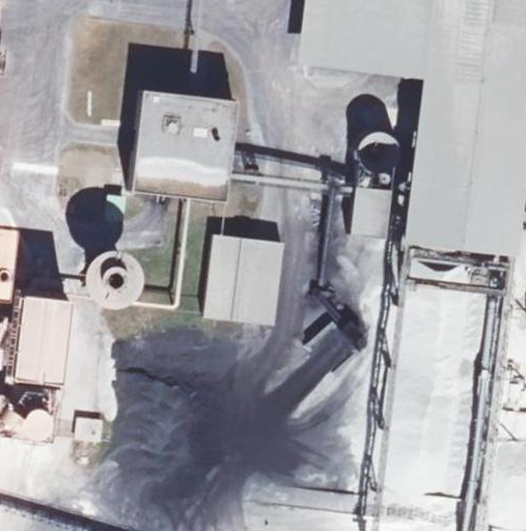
[(319,66),(326,0),(305,0),(299,63),(319,66)]
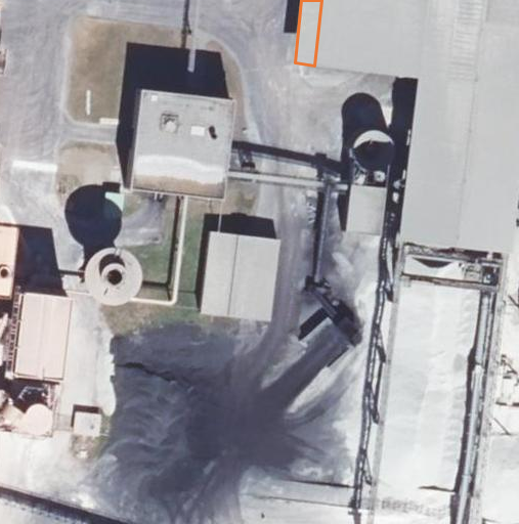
[(518,0),(321,0),(314,66),(418,78),(518,90),(518,0)]
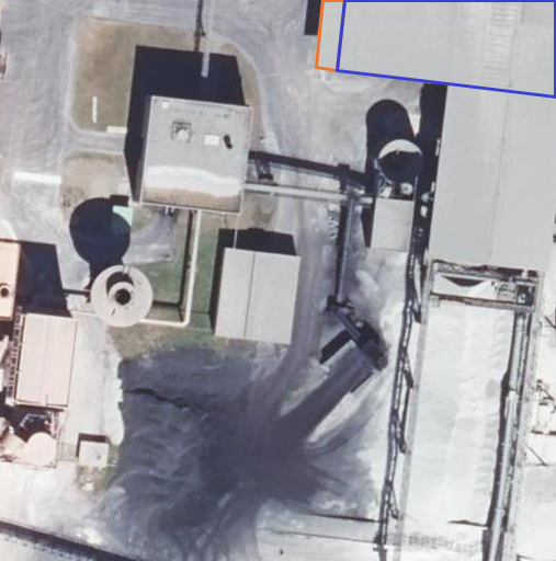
[(239,198),(252,91),(151,80),(139,187),(239,198)]
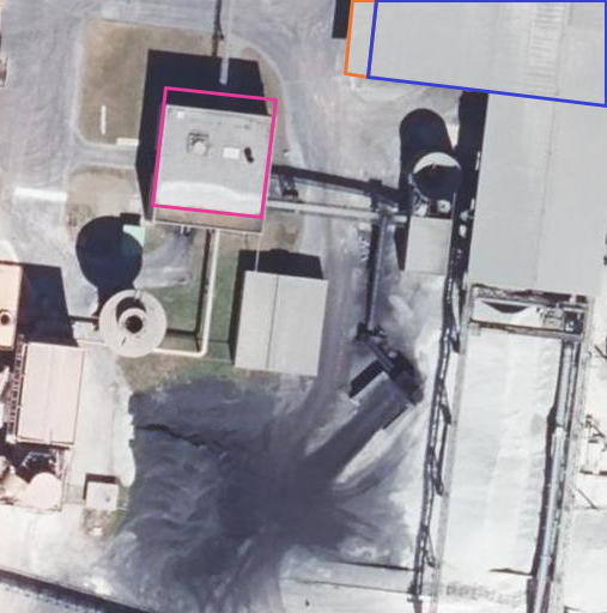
[(606,105),(489,91),(466,280),(475,281),(586,295),(593,295),(602,224),(606,193),(606,105)]
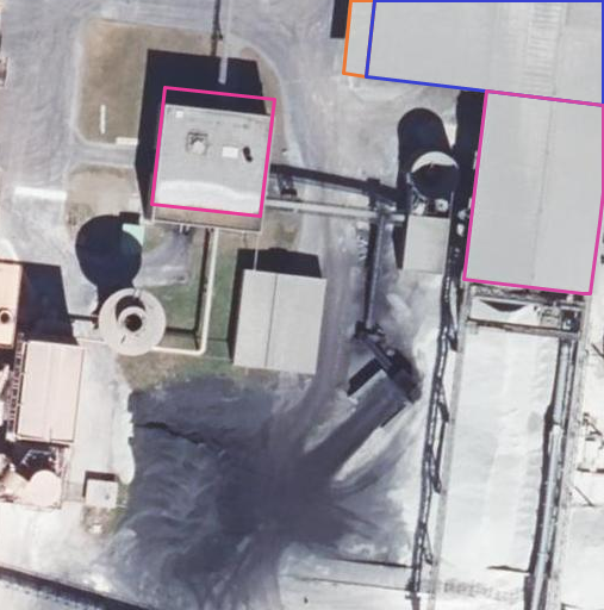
[(403,262),(443,266),(453,186),(459,176),(460,172),(460,163),(456,154),(452,148),(446,144),(439,142),(434,141),(423,144),(415,150),(410,156),(409,163),(409,173),(412,181),(403,262)]
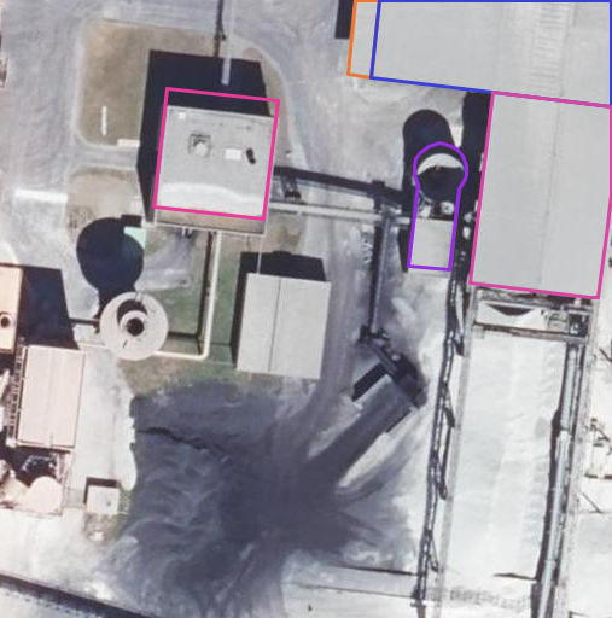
[(611,226),(607,226),(598,297),(598,301),(611,302),(611,226)]
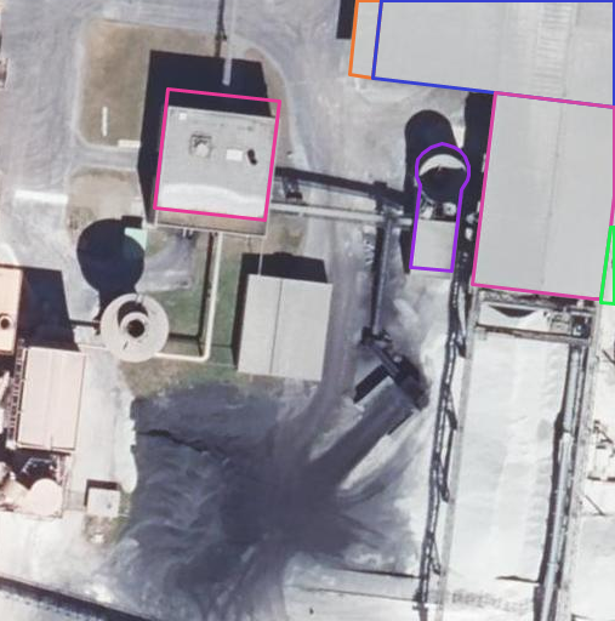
[(320,283),(251,274),(239,374),(306,382),(329,385),(339,285),(320,283)]
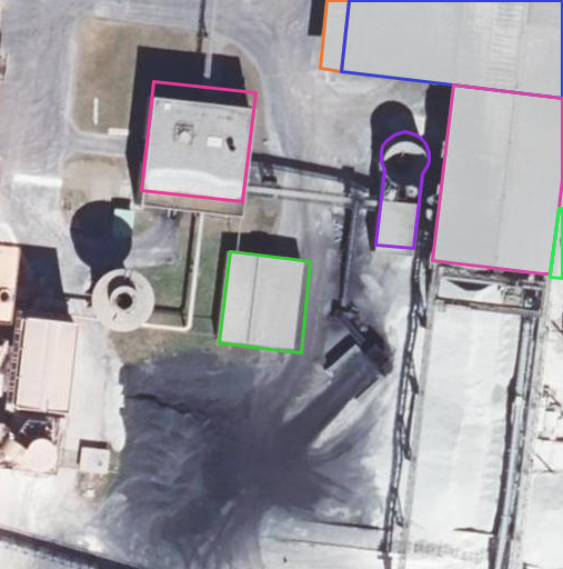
[(543,273),(441,261),(405,568),(510,568),(515,520),(538,522),(548,439),(525,436),(543,273)]
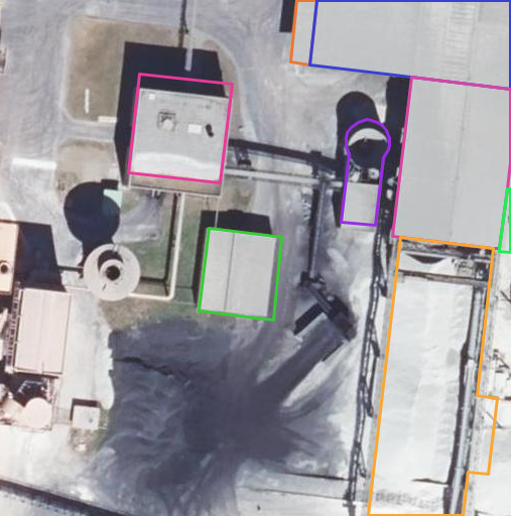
[(93,250),(87,258),(86,260),(83,270),(86,280),(90,287),(98,293),(108,296),(118,295),(126,289),(133,281),(135,271),(134,261),(130,255),(122,248),(112,245),(102,245),(93,250)]
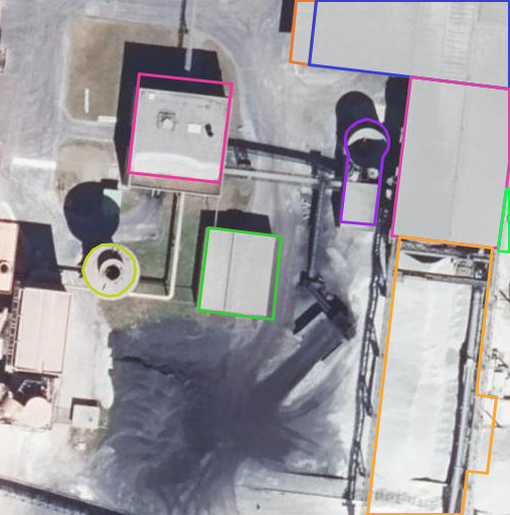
[(4,320),(0,359),(0,422),(53,430),(60,372),(59,372),(68,292),(21,287),(16,322),(4,320)]
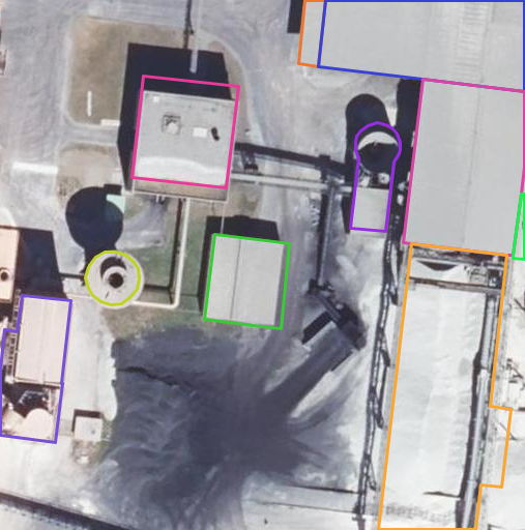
[(81,437),(105,440),(107,420),(83,417),(81,437)]
